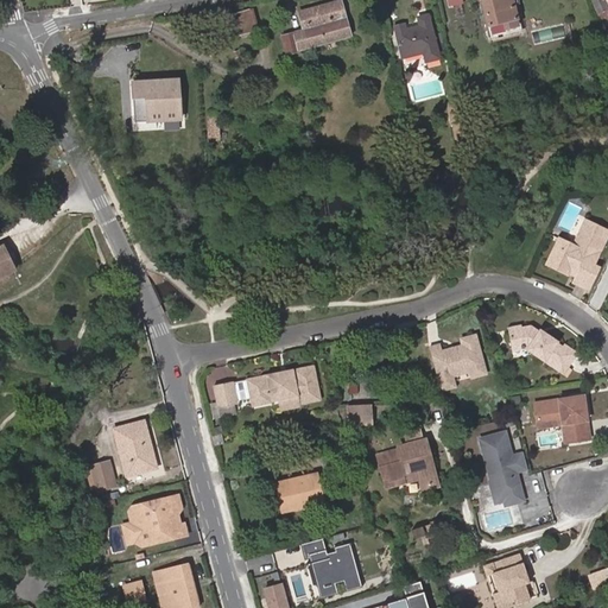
[(310,46),(352,36),(342,0),(299,12),(305,30),(310,46)]
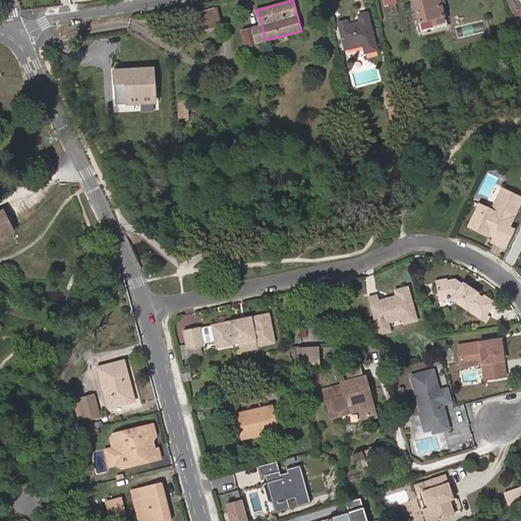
[(447,29),(439,0),(413,0),(423,35),(447,29)]
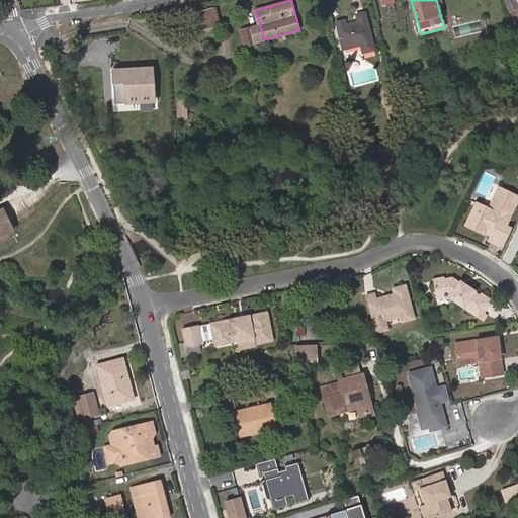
[(214,7),(207,9),(212,26),(220,24),(214,7)]
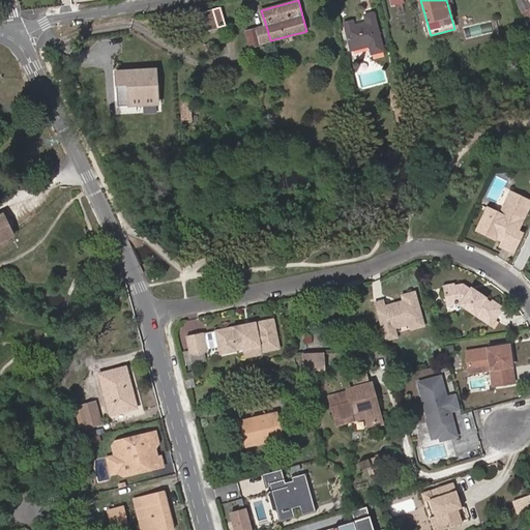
[(382,51),(373,12),(363,16),(365,23),(353,26),(344,28),(349,50),(367,46),(370,54),(382,51)]
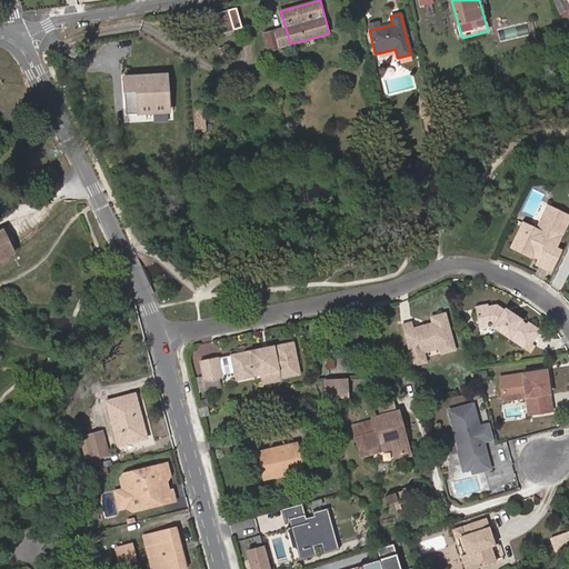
[(280,47),(290,43),(286,28),(276,30),(280,47)]
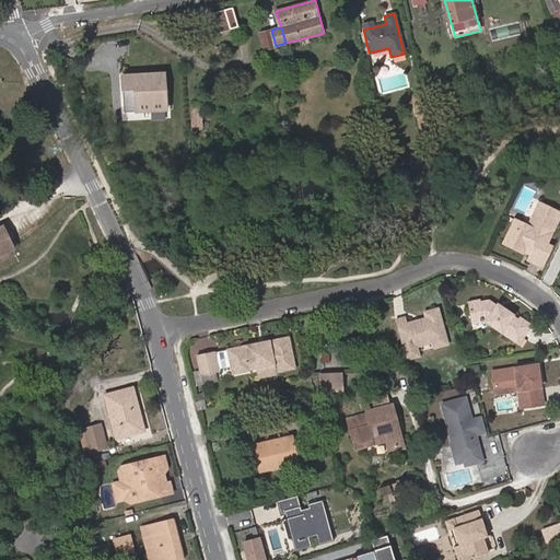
[(259,33),(264,49),(276,46),(271,30),(259,33)]
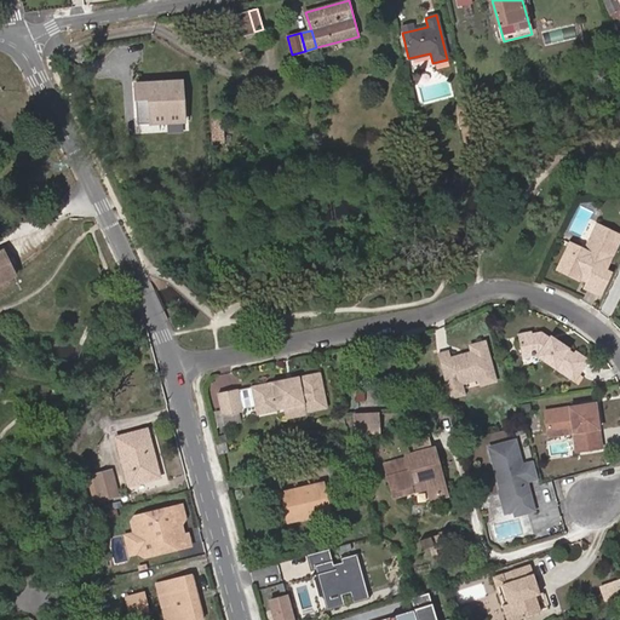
[(487,81),(492,93),(503,89),(498,76),(487,81)]
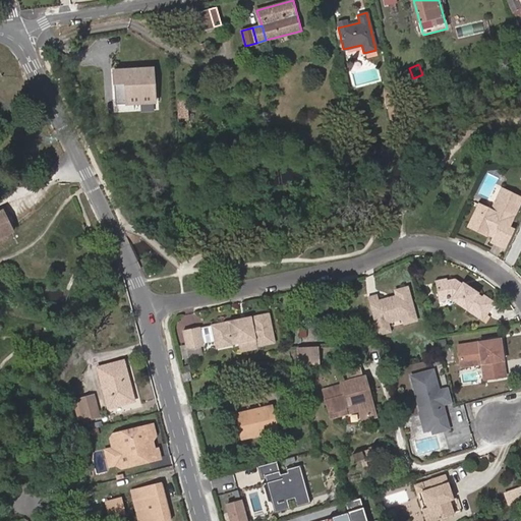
[(397,80),(409,75),(404,65),(392,70),(397,80)]
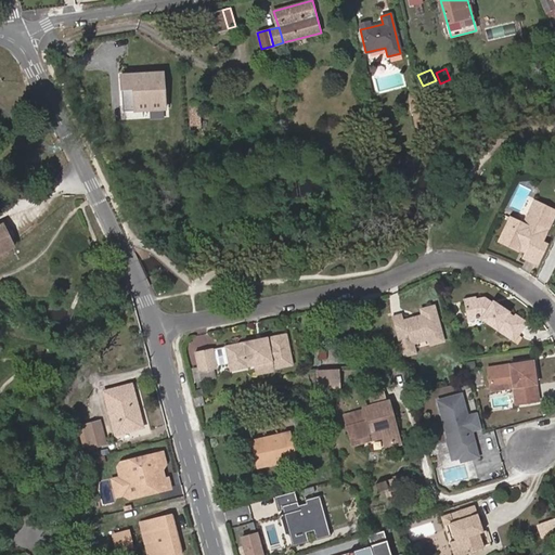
[(159,71),(115,71),(115,115),(159,116),(159,71)]
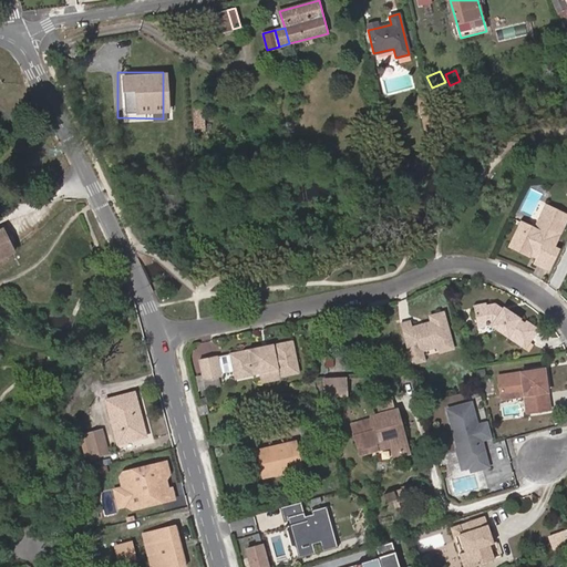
[(435,115),(431,99),(419,102),(422,117),(435,115)]
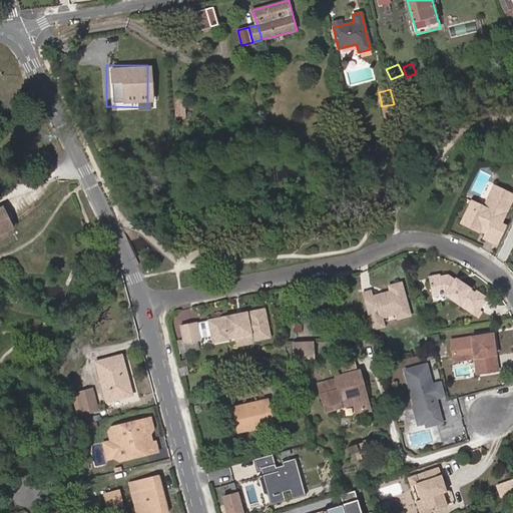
[(277,155),(280,166),(294,162),(291,152),(277,155)]
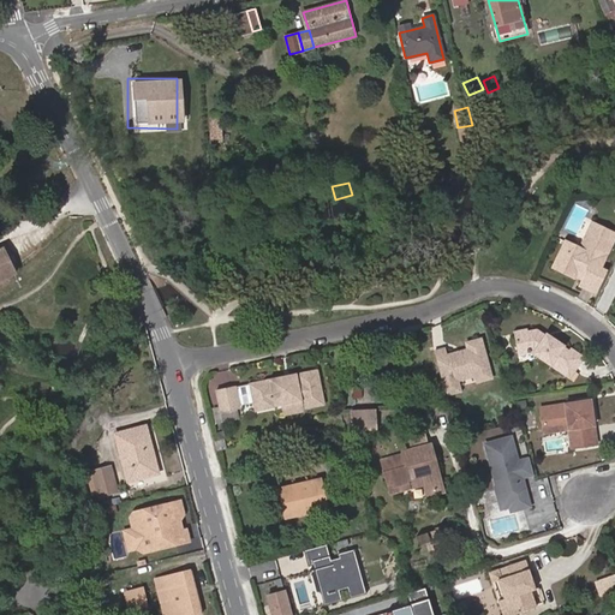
[(584,274),(581,279),(579,282),(593,291),(605,268),(599,264),(614,232),(614,231),(592,219),(584,236),(581,240),(580,243),(579,244),(578,245),(572,250),(567,248),(563,245),(557,257),(561,260),(557,267),(573,274),(575,269),(584,274)]
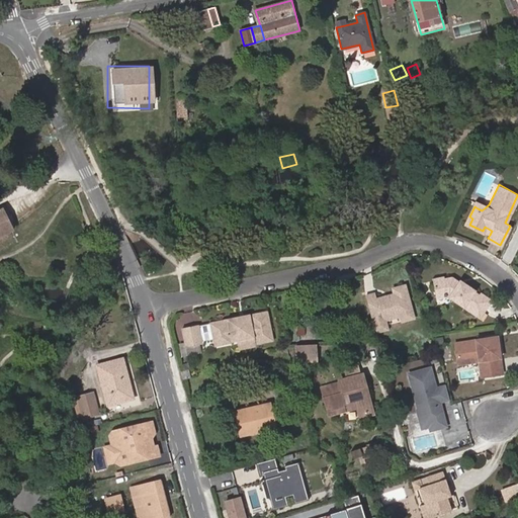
[(482,210),(487,206),(482,203),(477,201),(475,206),(478,208),(482,210)]
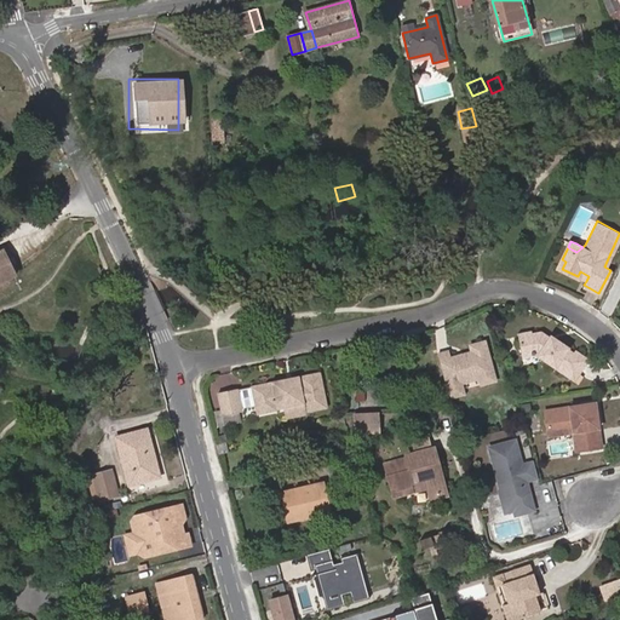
[(0,283),(16,276),(4,252),(0,253),(0,283)]
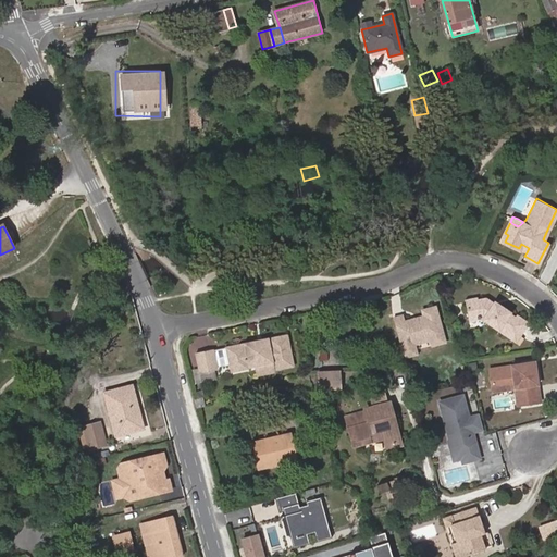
[(503,308),(494,302),(487,297),(479,297),(479,296),(466,298),(470,318),(480,316),(480,319),(509,338),(511,335),(518,339),(530,323),(518,314),(516,317),(511,314),(512,313),(504,306),(503,308)]
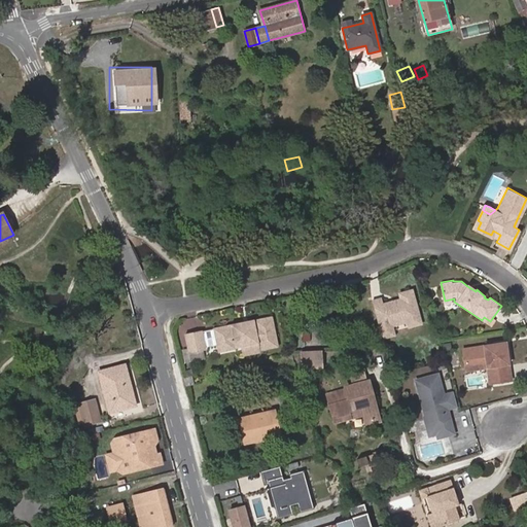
[(423,324),(414,291),(401,294),(403,301),(396,303),(396,305),(392,306),(391,304),(384,306),(383,300),(374,303),(382,332),(394,329),(393,326),(410,322),(411,327),(423,324)]
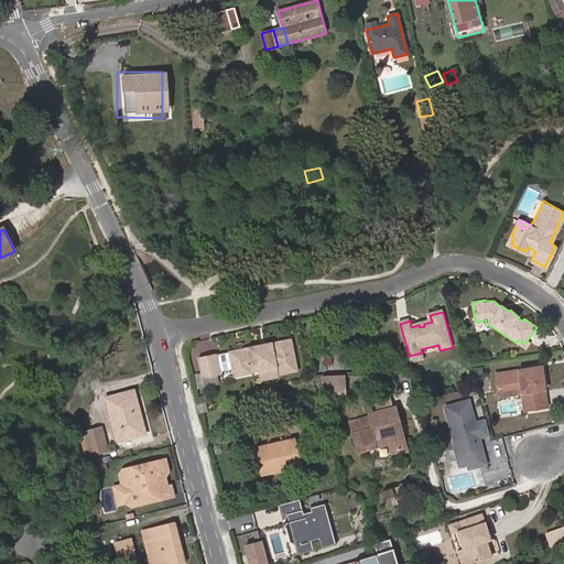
[(232,353),(237,371),(250,368),(251,373),(266,370),(268,380),(299,372),(291,340),(273,344),(273,343),(264,344),(266,347),(261,348),(260,345),(246,348),(246,349),(232,353)]
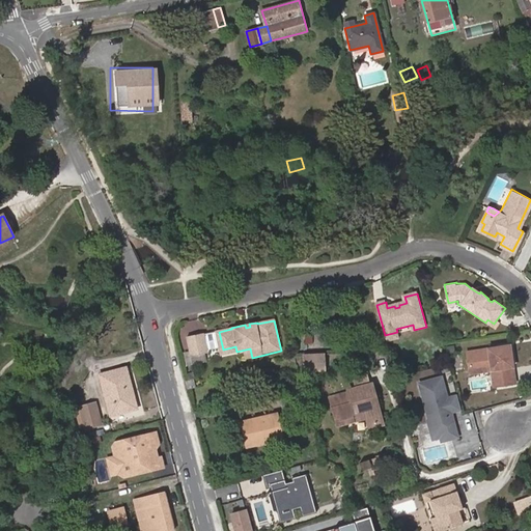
[(323,356),(325,356),(323,331),(303,332),(304,356),(323,356)]
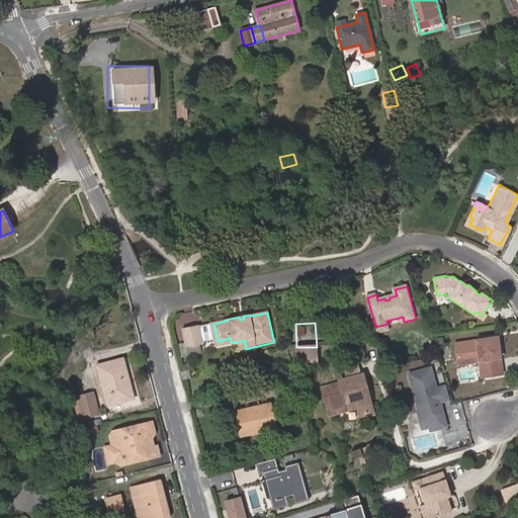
[(200,326),(203,343),(218,341),(213,324),(200,326)]
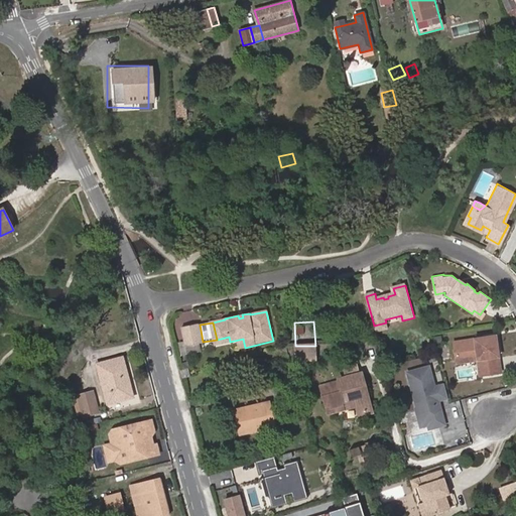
[(388,329),(386,323),(374,326),(376,332),(388,329)]
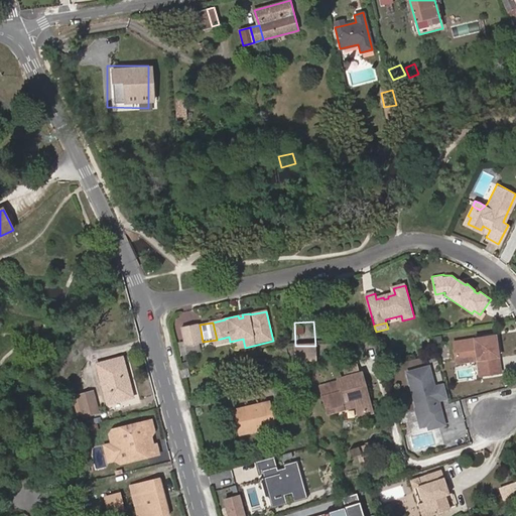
[(186,346),(203,342),(200,325),(199,324),(182,327),(186,346)]
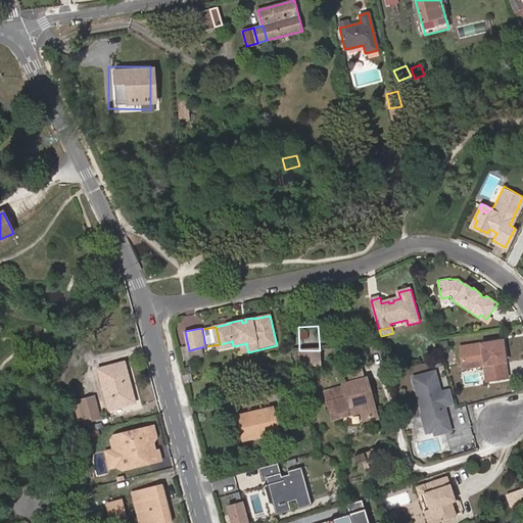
[(491,364),(494,379),(508,377),(503,340),(460,346),(464,368),(484,365),(491,364)]
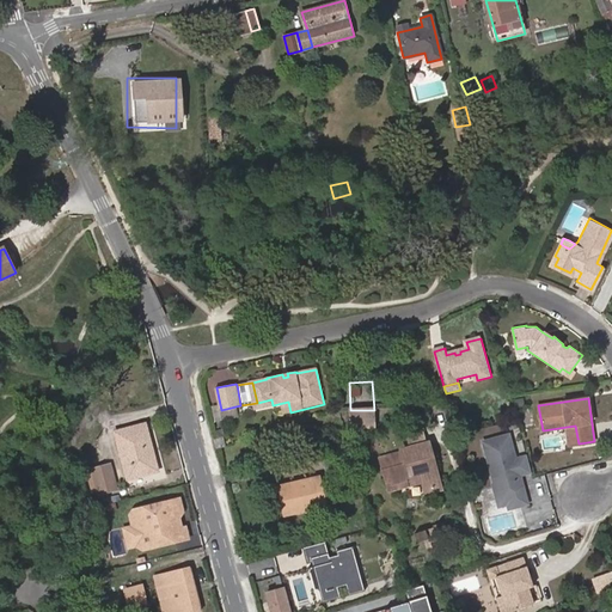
[(271,399),(257,403),(257,409),(273,405),(271,399)]
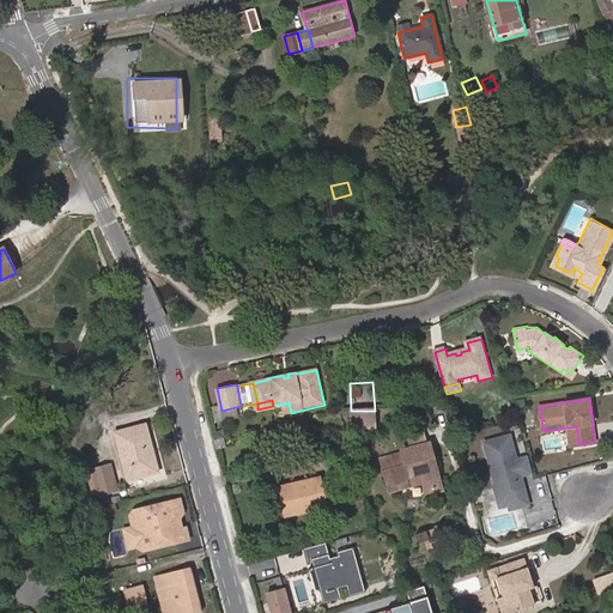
[(376,426),(375,411),(372,411),(351,411),(352,426),(376,426)]
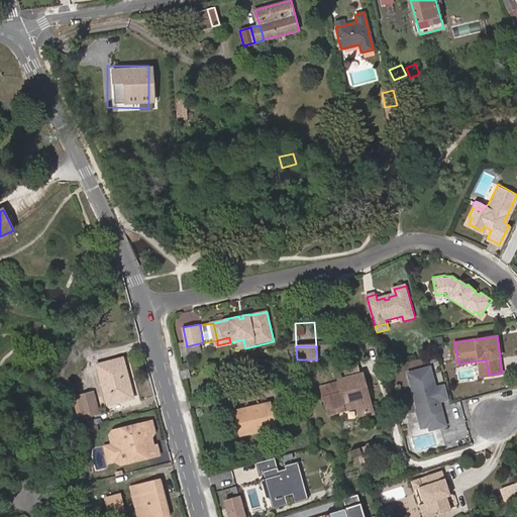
[(293,367),(288,350),(267,357),(267,359),(271,373),(293,367)]
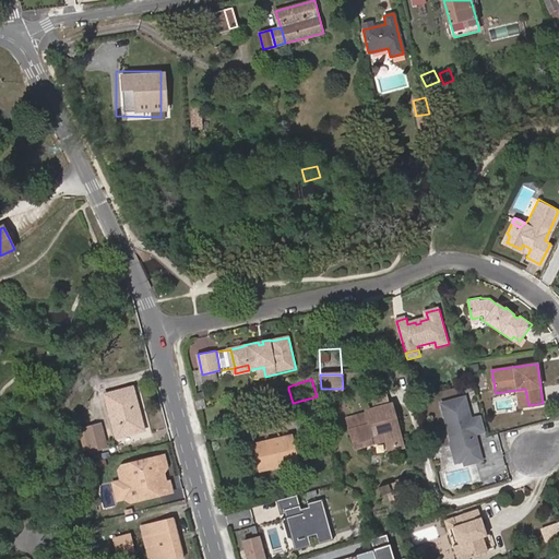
[(131,388),(105,394),(115,436),(142,429),(131,388)]
